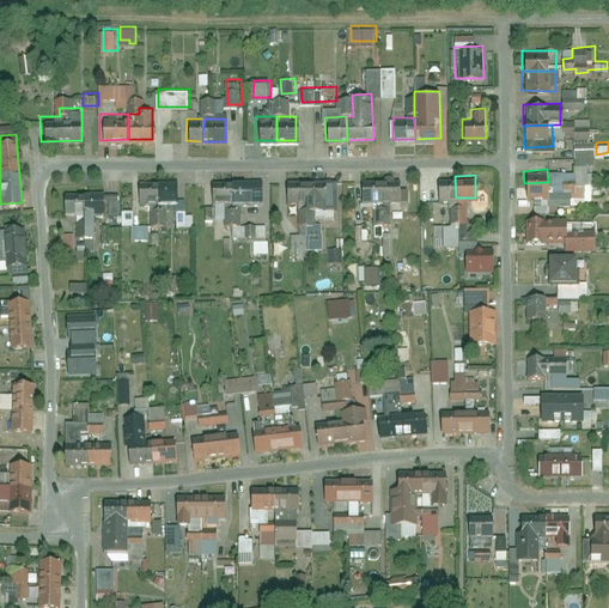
[(455,176),(434,177),(436,199),(456,198),(455,176)]
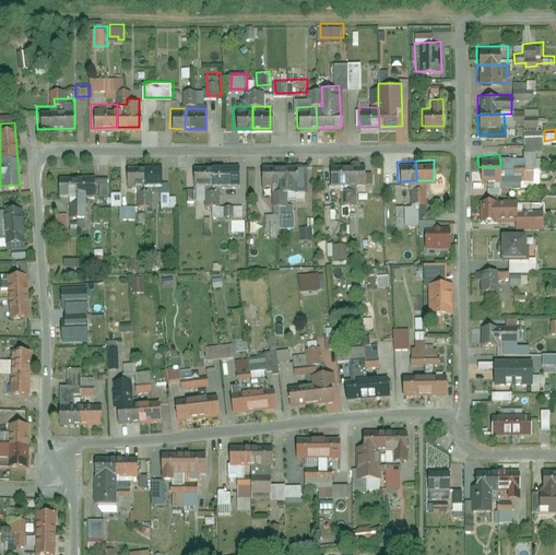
[(141,163),(125,163),(125,184),(142,184),(141,163)]
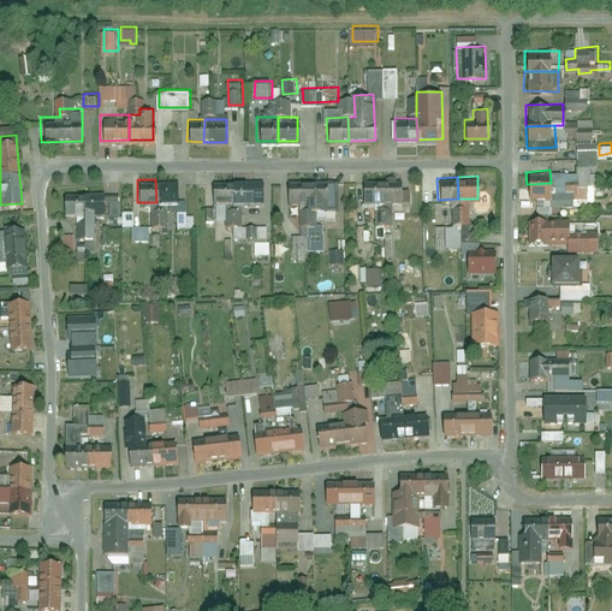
[(173,179),(155,179),(156,202),(174,202),(173,179)]
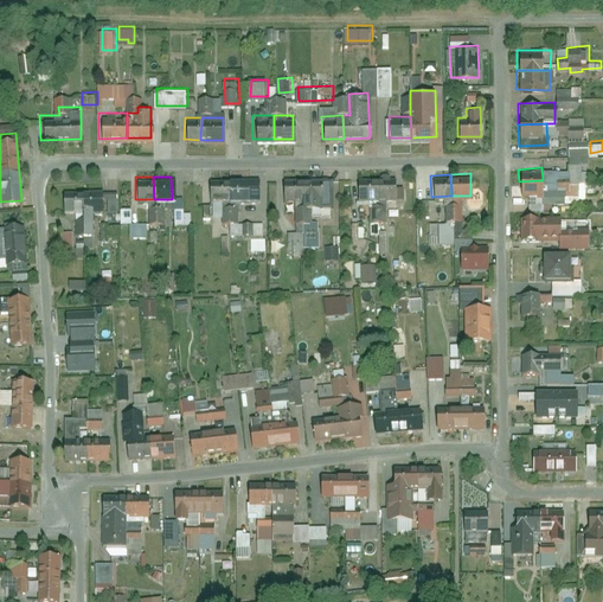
[(231,177),(209,178),(209,199),(231,198),(231,177)]
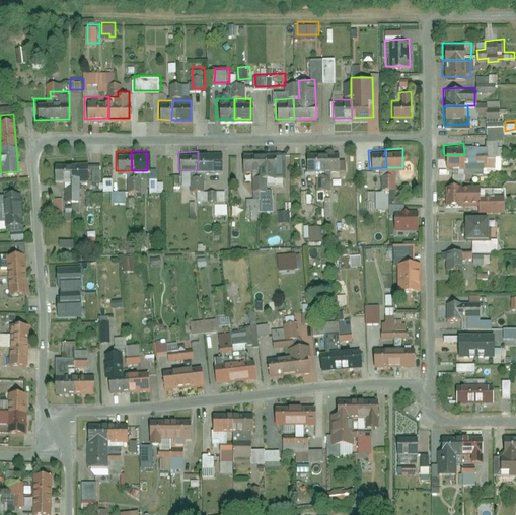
[(219,151),(198,151),(198,169),(219,169),(219,151)]
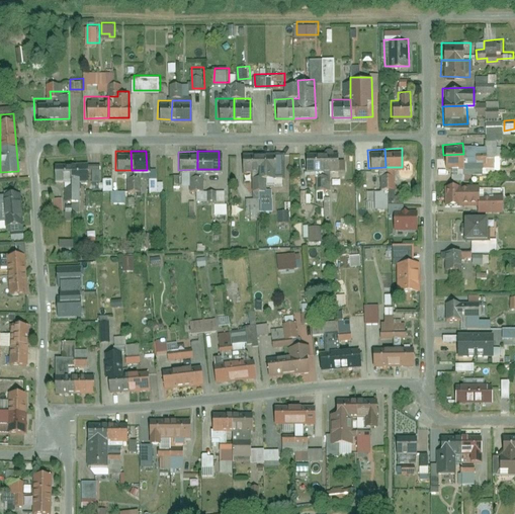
[(258,151),(241,152),(241,168),(258,168),(258,151)]
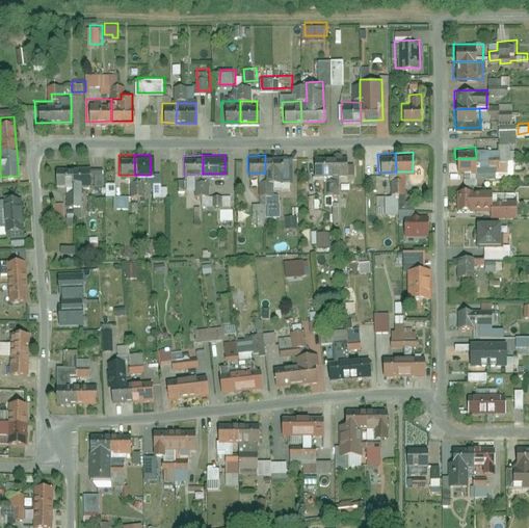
[(289,155),(265,155),(265,173),(265,183),(289,183),(289,155)]
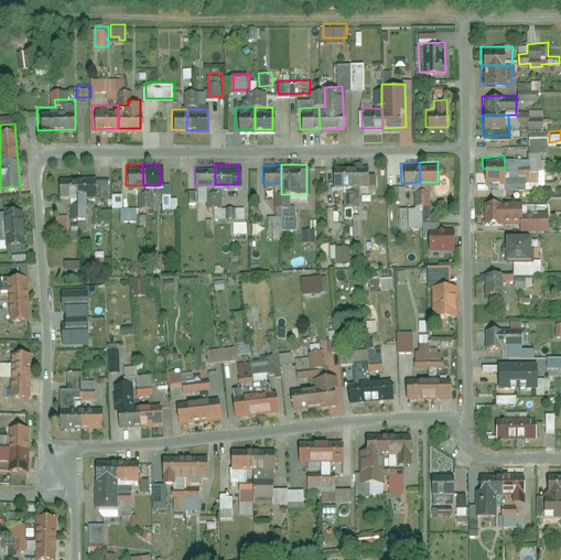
[(351,164),(332,164),(332,183),(351,183),(351,164)]
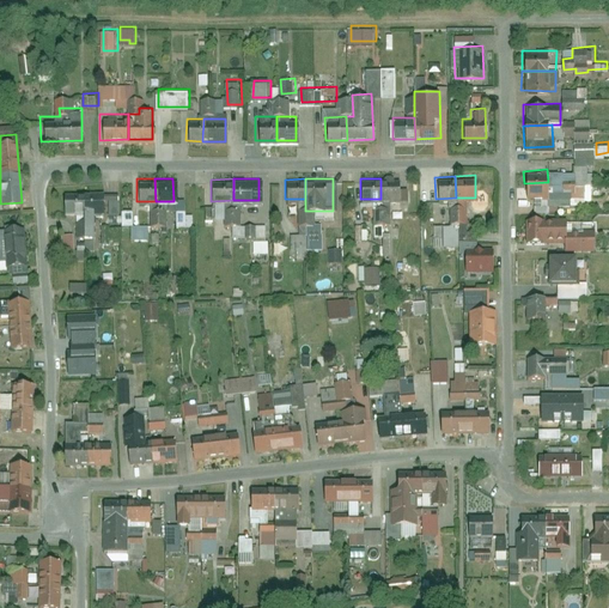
[(399,178),(381,178),(381,199),(399,199),(399,178)]
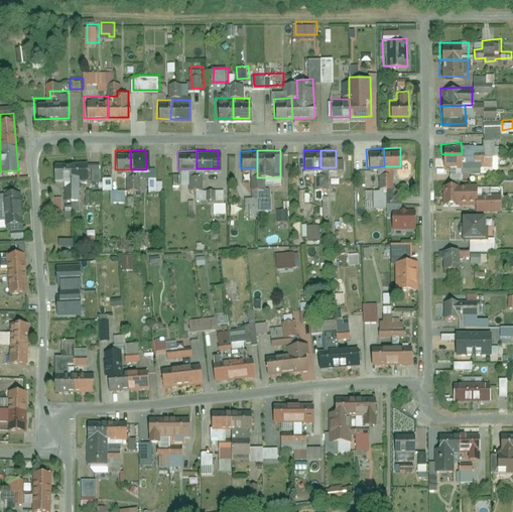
[(462,153),(441,154),(441,165),(463,164),(462,153)]
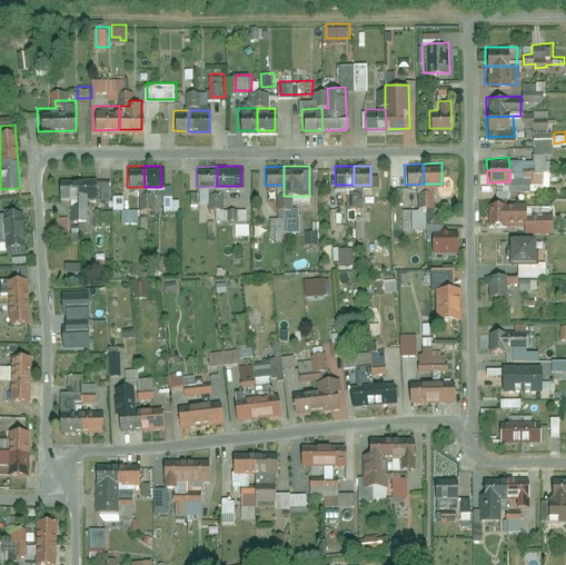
[(92,176),(76,177),(77,197),(93,197),(92,176)]
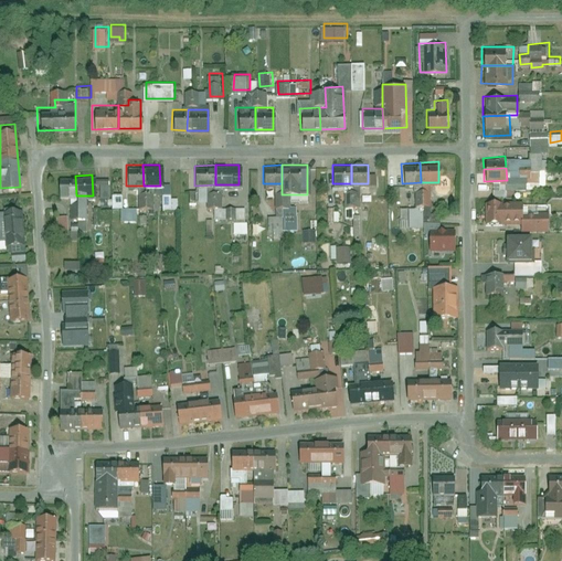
[(75,176),(57,177),(59,197),(76,196),(75,176)]
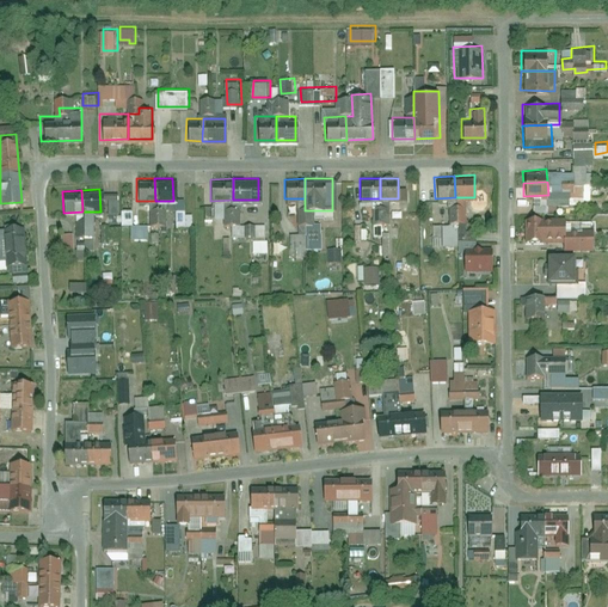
[(157,224),(169,224),(169,207),(157,207),(157,224)]
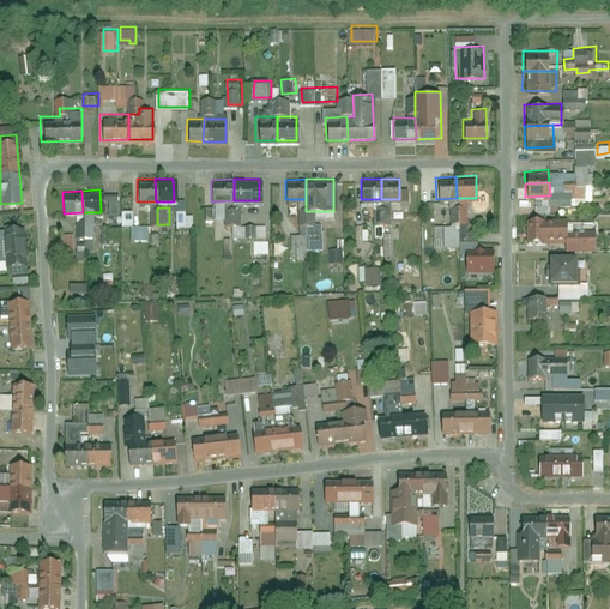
[(136,222),(134,209),(125,209),(125,223),(136,222)]
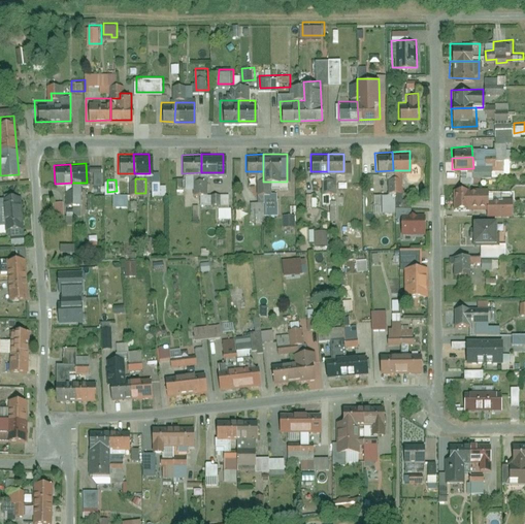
[(486,186),(450,187),(450,205),(487,204),(486,186)]
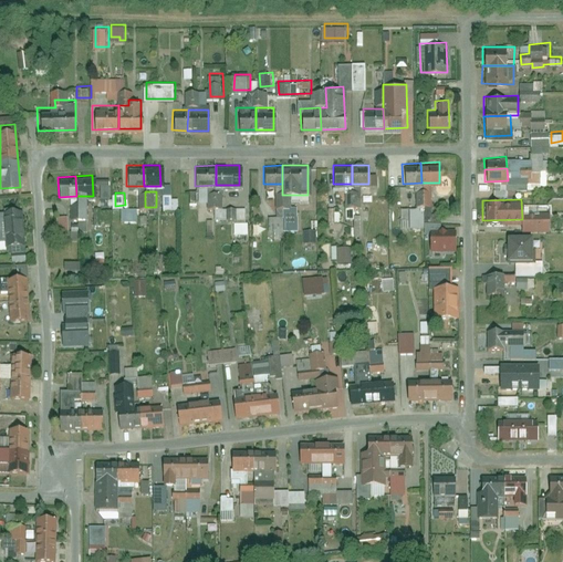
[(232,217),(249,217),(249,205),(231,205),(232,217)]
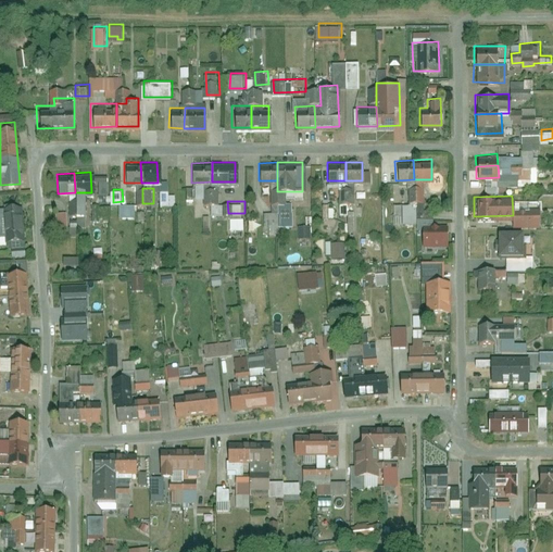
[(405,220),(404,202),(396,203),(397,220),(405,220)]
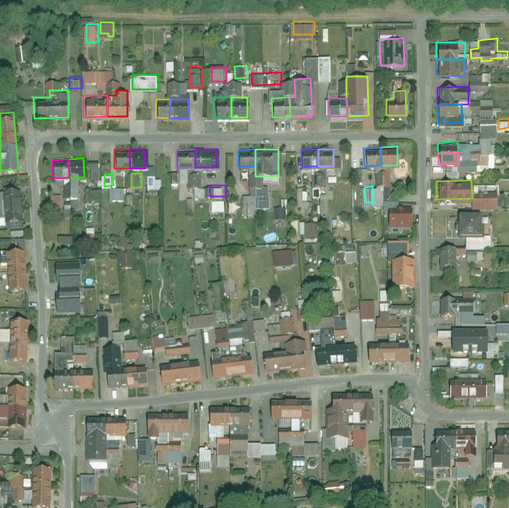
[(19,187),(0,188),(0,221),(22,219),(19,187)]
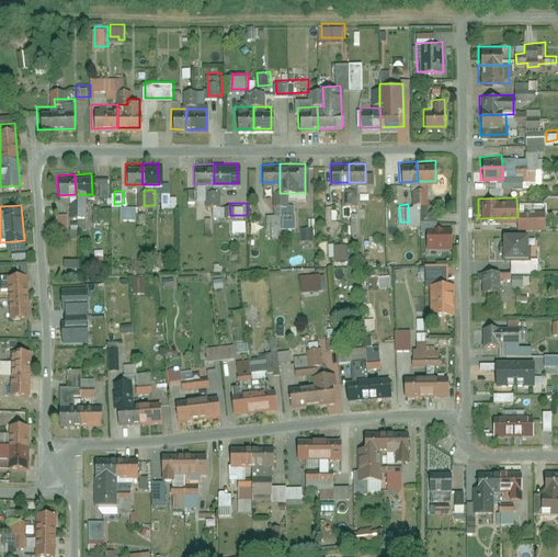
[(70,229),(69,211),(58,212),(59,229),(70,229)]
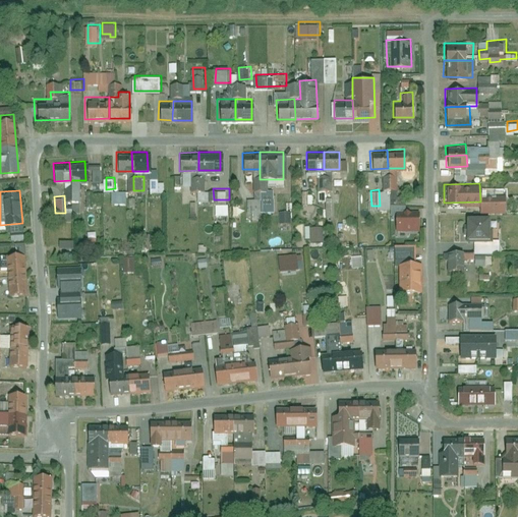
[(217,203),(217,214),(229,214),(229,203),(217,203)]
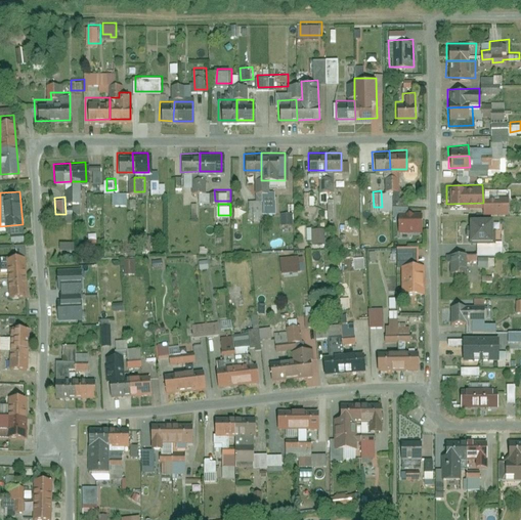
[(283,211),(284,222),(296,222),(295,210),(283,211)]
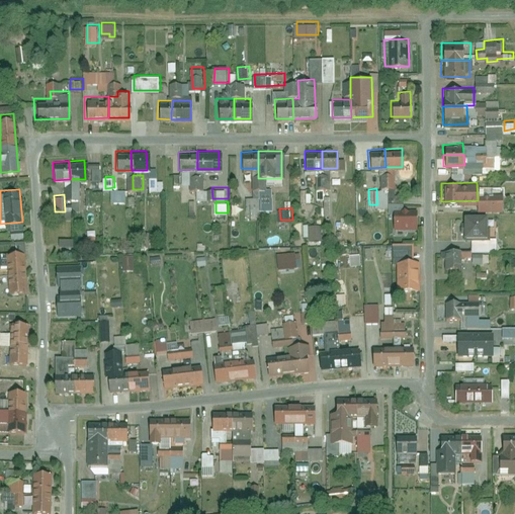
[(413,207),(390,207),(390,226),(413,227),(413,207)]
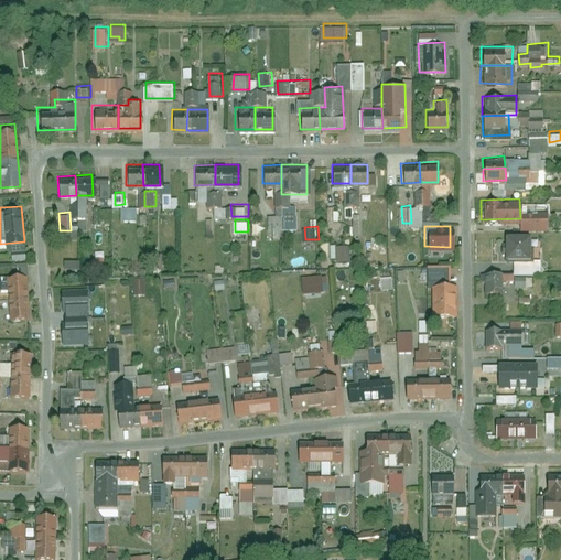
[(532,234),(507,234),(508,259),(533,258),(532,234)]
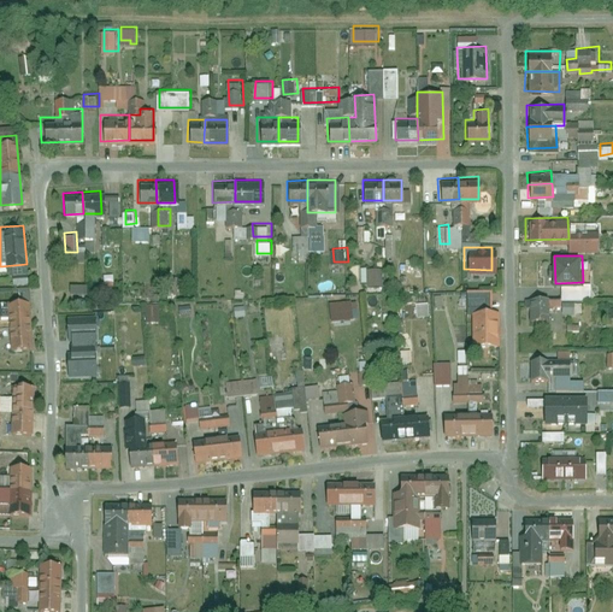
[(384,283),(384,266),(370,266),(370,283),(384,283)]
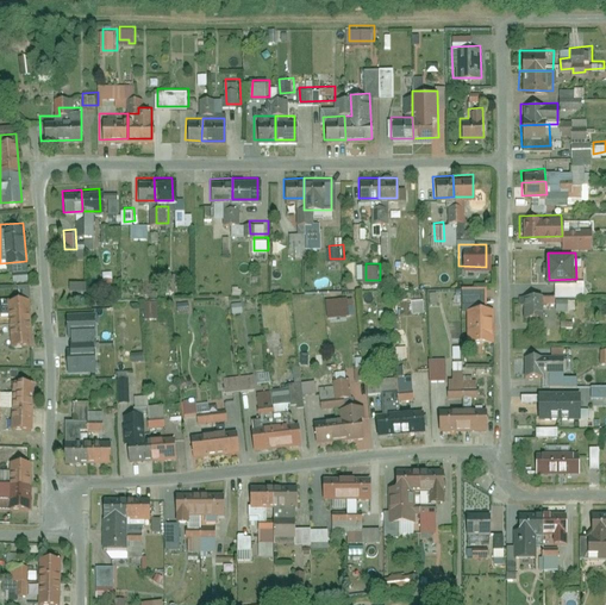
[(167,287),(179,287),(179,272),(167,272),(167,287)]
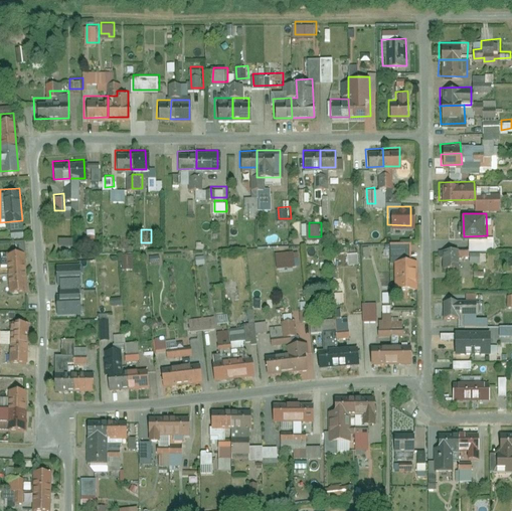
[(75,243),(74,235),(59,235),(60,243),(75,243)]
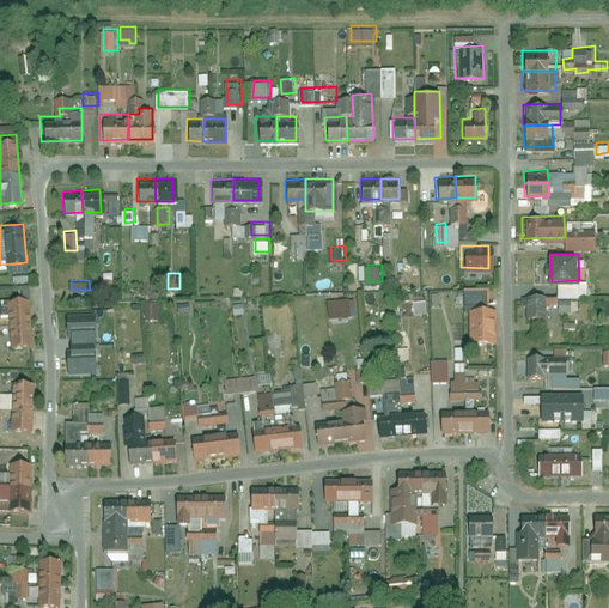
[(561,295),(524,295),(525,317),(561,317),(561,295)]
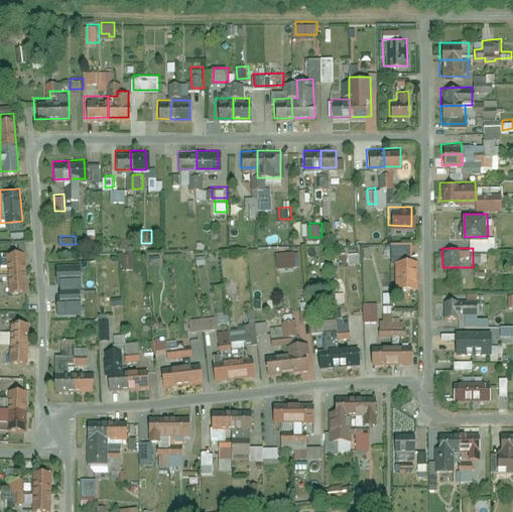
[(301,249),(277,250),(277,266),(301,265),(301,249)]
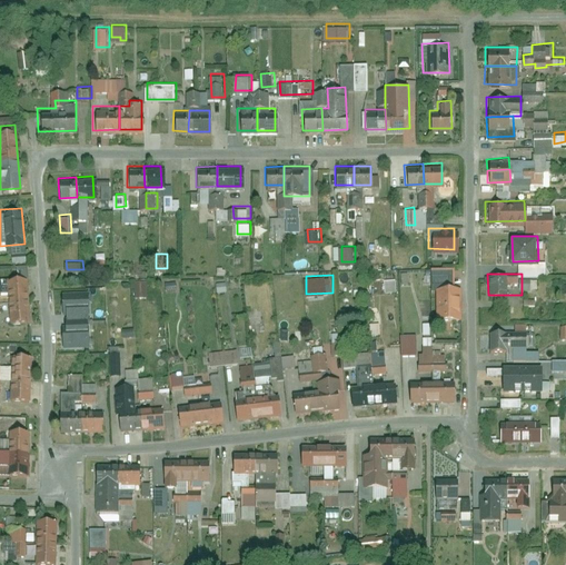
[(27,277),(1,278),(2,300),(28,299),(27,277)]
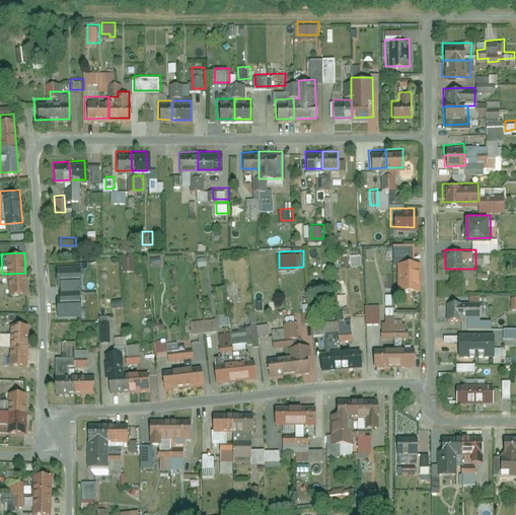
[(136,253),(125,253),(125,269),(136,269),(136,253)]
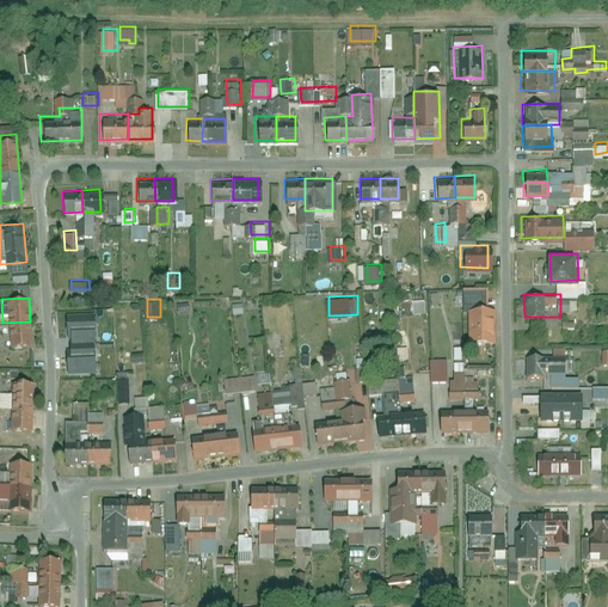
[(234,301),(235,311),(246,310),(245,300),(234,301)]
